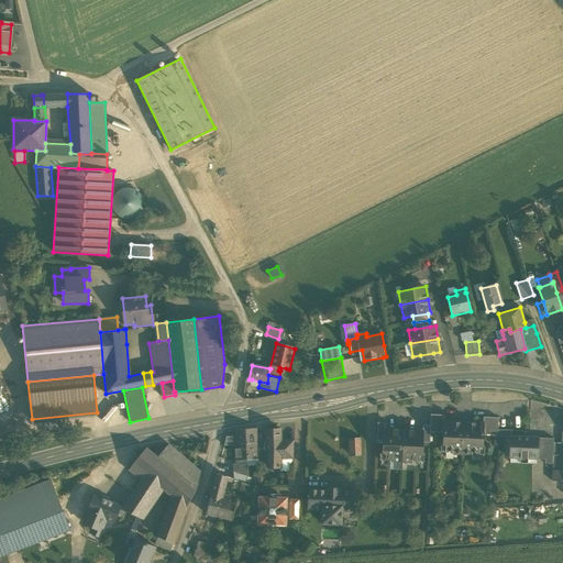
[(431,415),(430,426),(423,426),(422,432),(423,432),(422,443),(430,443),(430,432),(443,433),(444,422),(445,416),(431,415)]
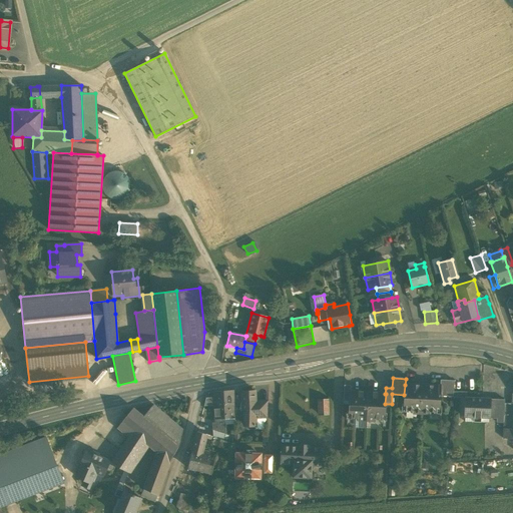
[(440,396),(453,397),(453,392),(453,391),(454,381),(440,380),(440,386),(440,396)]
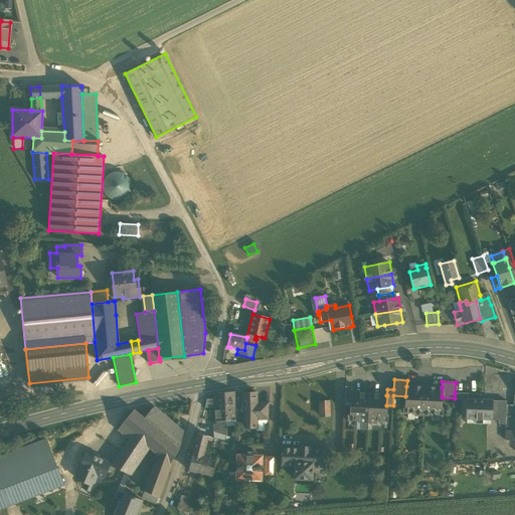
[(414,414),(431,415),(432,413),(438,413),(439,408),(442,408),(442,397),(442,387),(427,387),(427,391),(420,390),(421,386),(406,386),(405,396),(405,406),(408,406),(407,412),(414,412),(414,414)]
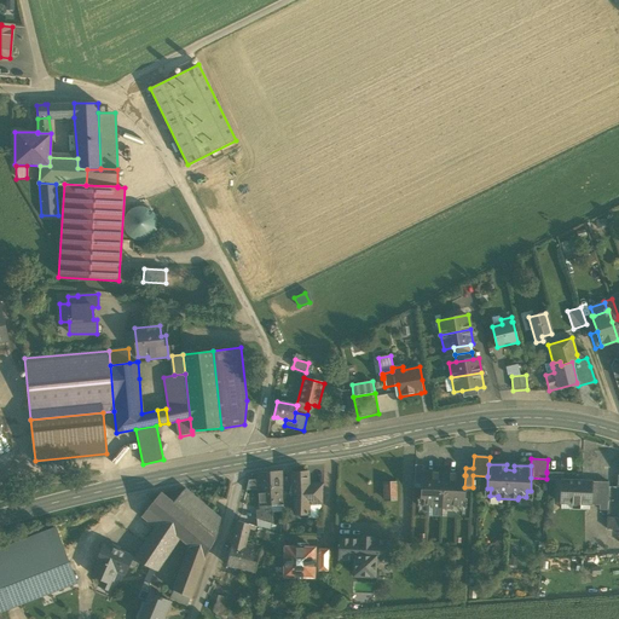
[(258,484),(258,490),(283,489),(282,472),(258,473),(258,484)]
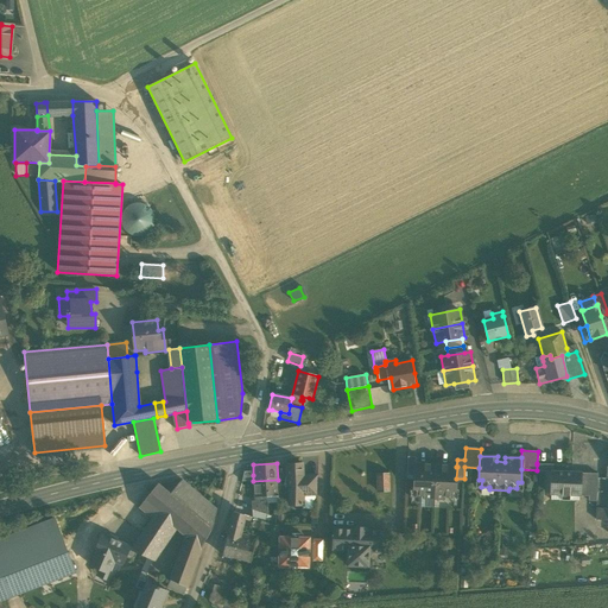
[(290,505),(303,505),(303,495),(303,486),(303,476),(302,464),(287,464),(289,487),(290,487),(290,505)]
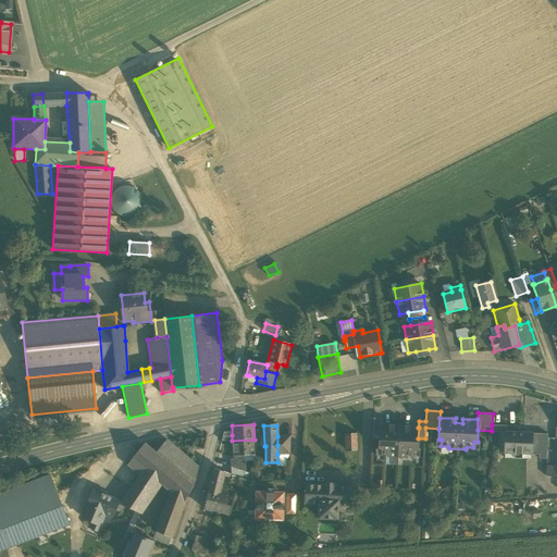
[(388,456),(397,457),(399,429),(396,429),(396,426),(381,425),(380,425),(379,436),(379,447),(382,448),(381,454),(383,454),(388,454),(388,456)]
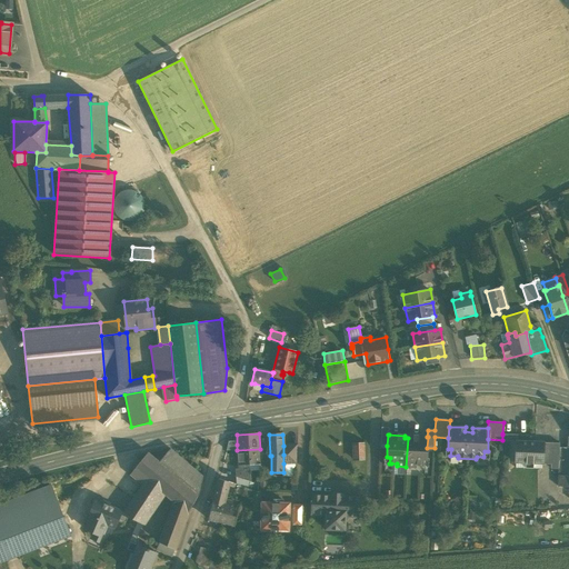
[(411,438),(408,438),(406,467),(416,467),(416,465),(422,465),(422,466),(423,459),(427,459),(427,448),(428,437),(427,437),(411,436),(411,438)]
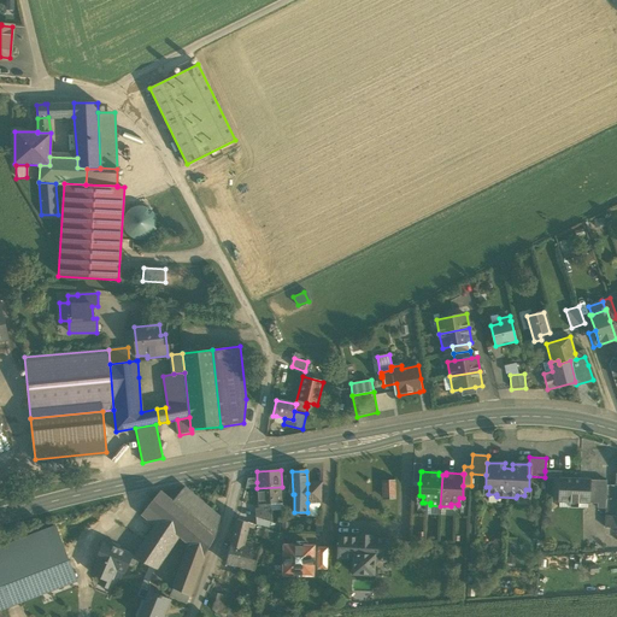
[(577,503),(589,503),(591,480),(560,479),(559,479),(558,501),(570,503),(577,503)]
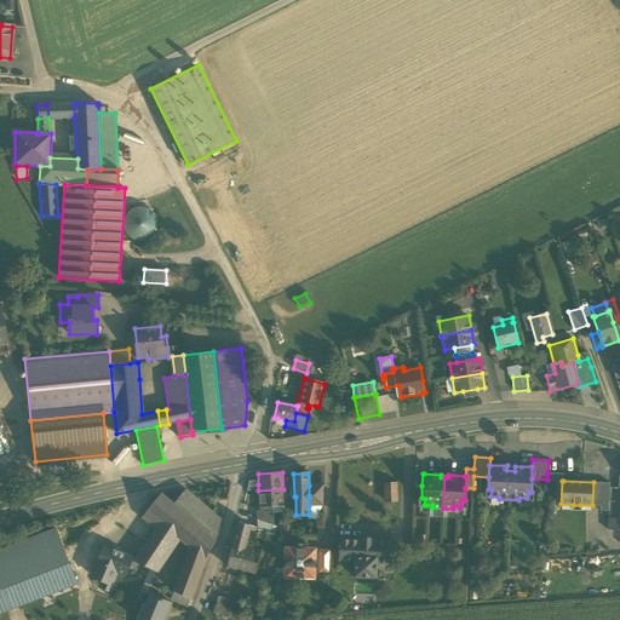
[(600,510),(608,511),(609,501),(609,488),(609,483),(593,482),(592,505),(600,506),(600,510)]
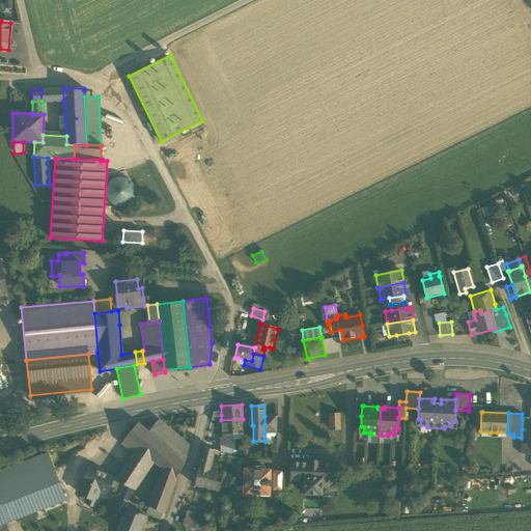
[(330,415),(330,429),(339,428),(339,414),(330,415)]
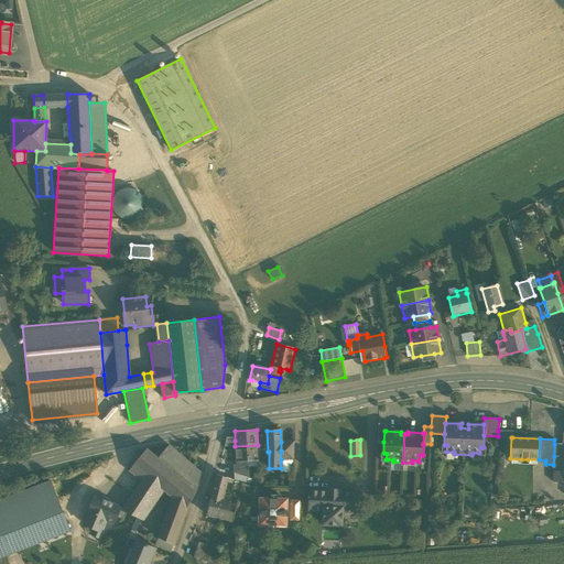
[(281,451),(281,459),(293,459),(294,459),(294,441),(281,442),(281,451)]
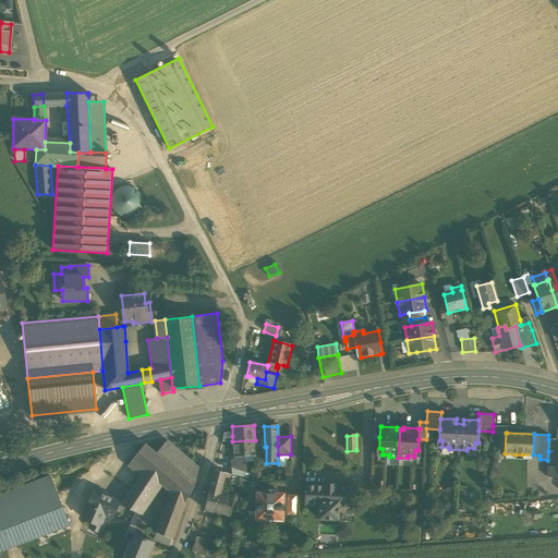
[(557,438),(548,439),(548,451),(556,452),(557,451),(557,437),(557,438)]
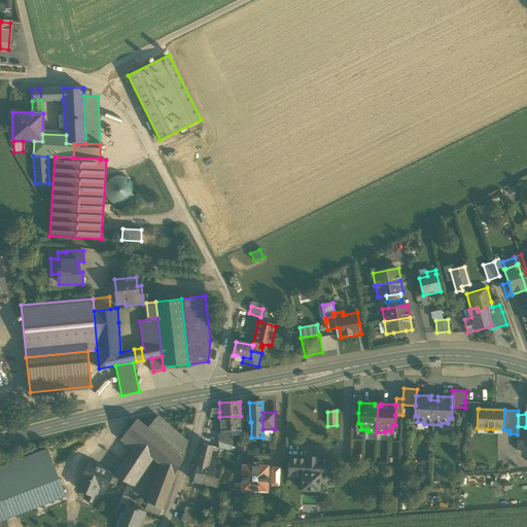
[(157,416),(147,428),(162,441),(183,459),(188,443),(157,416)]
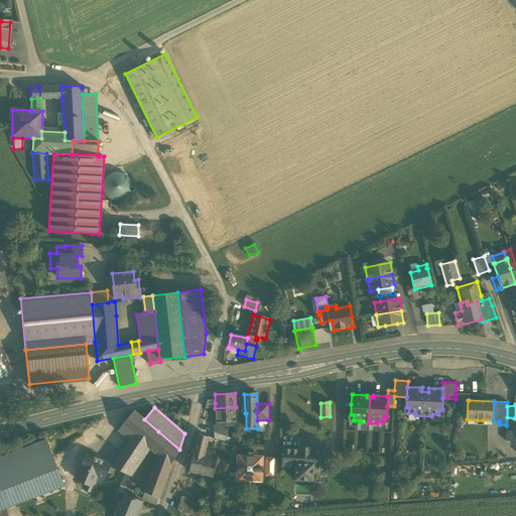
[(236,421),(236,407),(215,408),(216,421),(226,421),(236,421)]
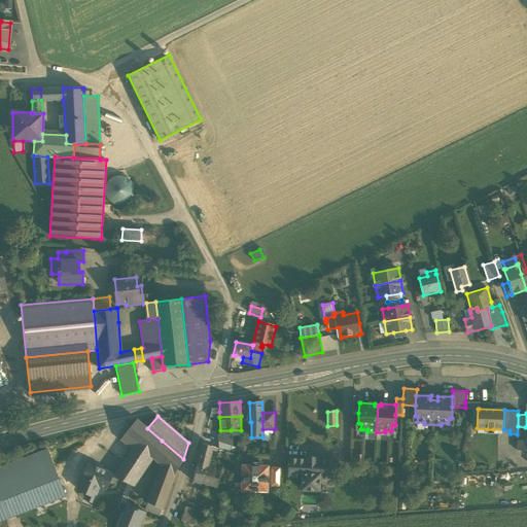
[(125,434),(136,444),(137,444),(147,428),(137,419),(125,434)]
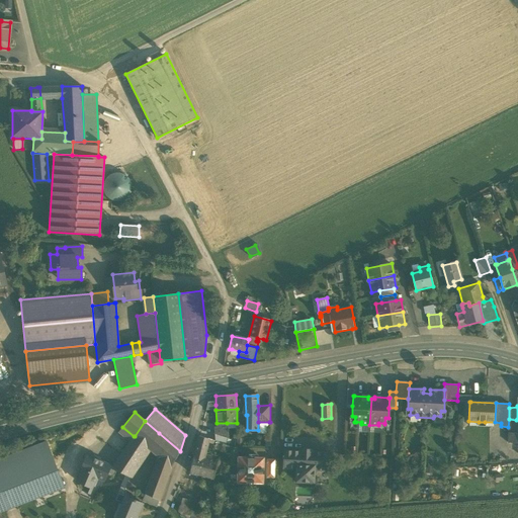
[(517,419),(516,420),(515,433),(508,433),(508,443),(517,443),(517,419)]
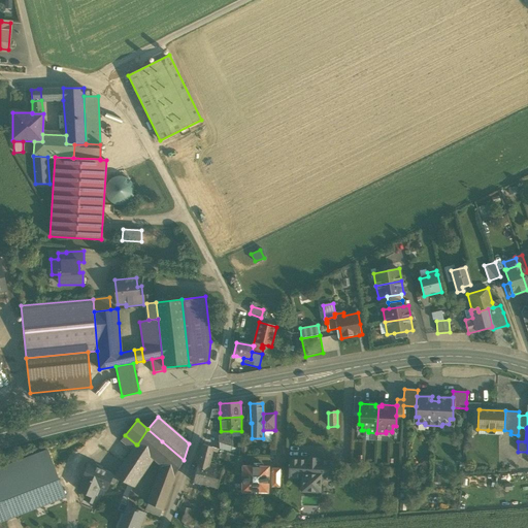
[(162,441),(147,429),(137,444),(136,444),(132,450),(116,475),(113,479),(119,481),(132,486),(152,458),(162,441)]
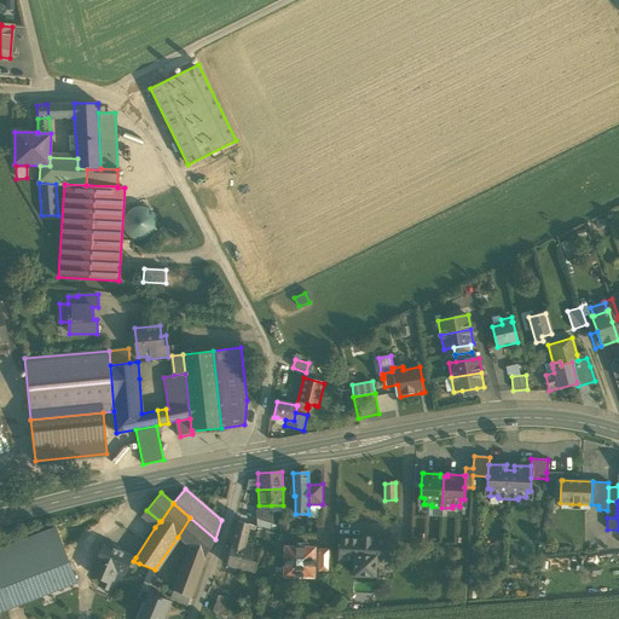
[(308,514),(308,519),(318,519),(318,510),(322,507),(322,504),(308,504),(308,514)]
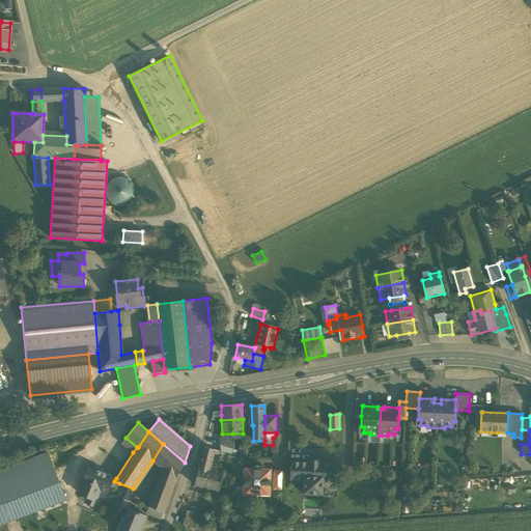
[(370,432),(365,432),(364,443),(379,443),(379,442),(379,436),(370,435),(370,432)]
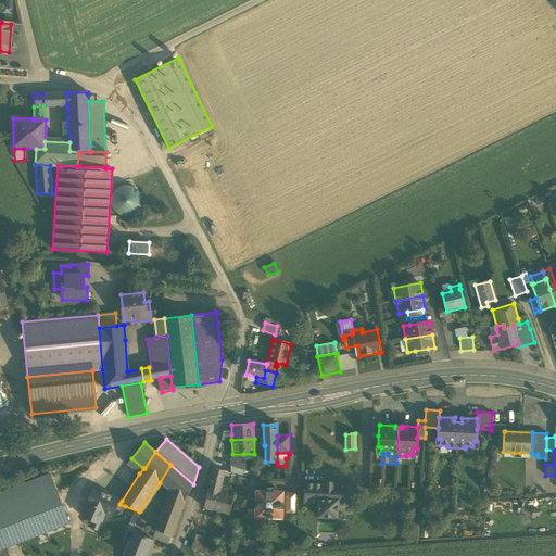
[(396,456),(396,463),(412,464),(413,454),(406,454),(406,456),(396,456)]
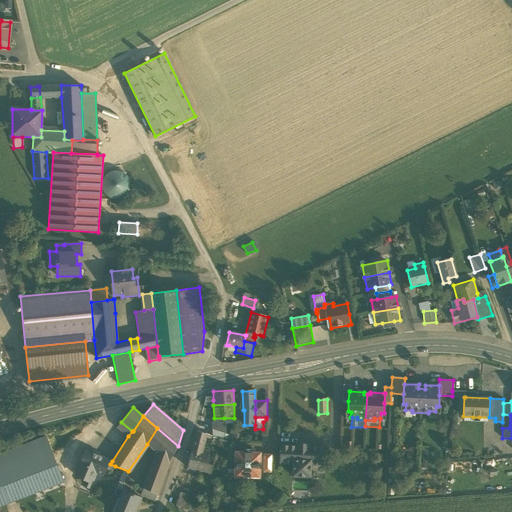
[(128,436),(132,431),(121,422),(117,427),(128,436)]
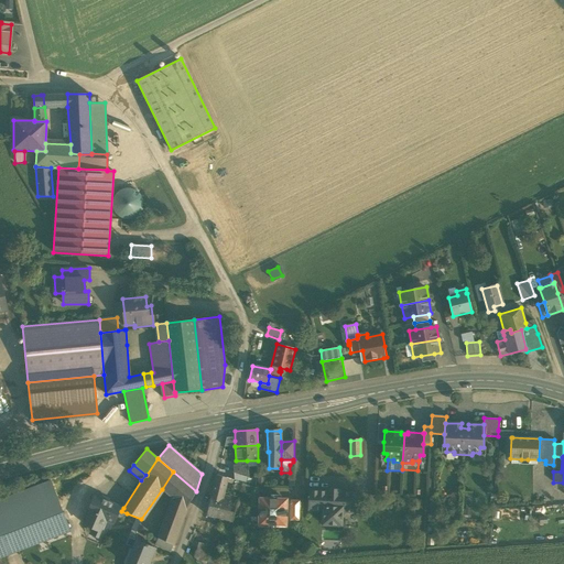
[(242,484),(246,484),(248,478),(247,467),(247,465),(235,465),(234,465),(234,474),(237,474),(235,480),(236,480),(242,484)]
